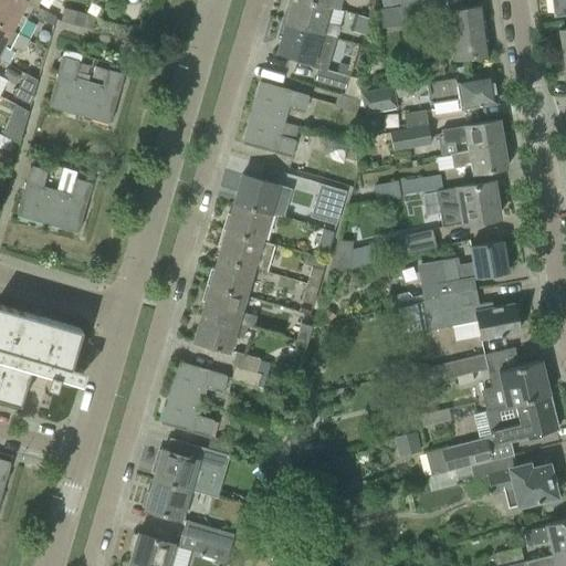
[(0,0),(0,23),(17,32),(31,3),(25,1),(23,0),(0,0)]
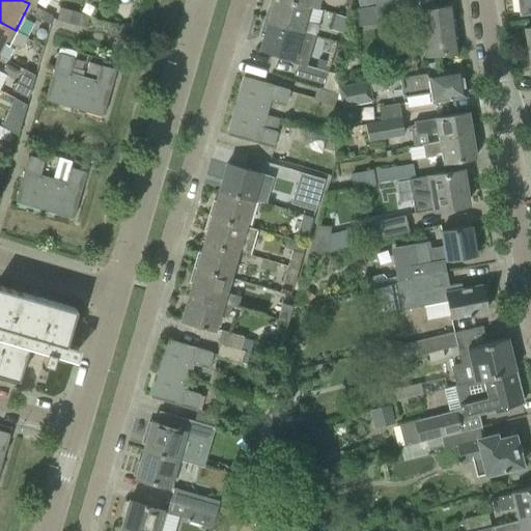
[(307,21),(311,7),(311,5),(307,4),(291,0),(274,0),(271,11),(269,11),(264,22),(267,23),(300,32),(303,32),(314,35),(317,24),(307,21)]
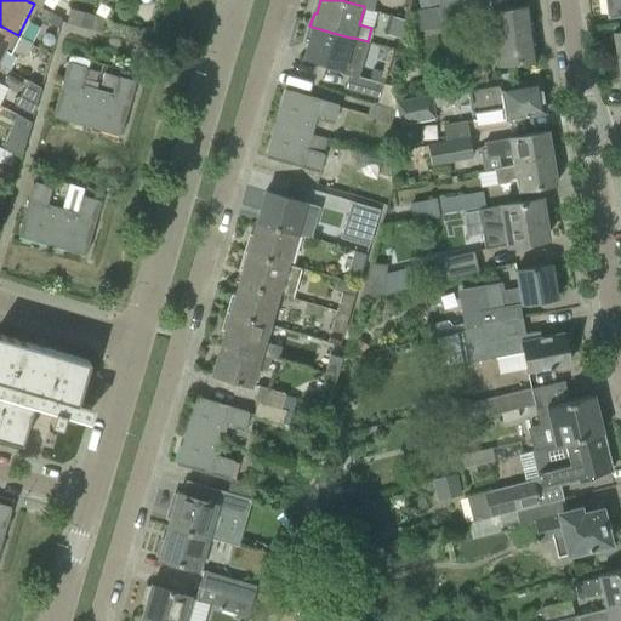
[(371,10),(372,0),(341,0),(359,5),(364,6),(364,9),(371,10)]
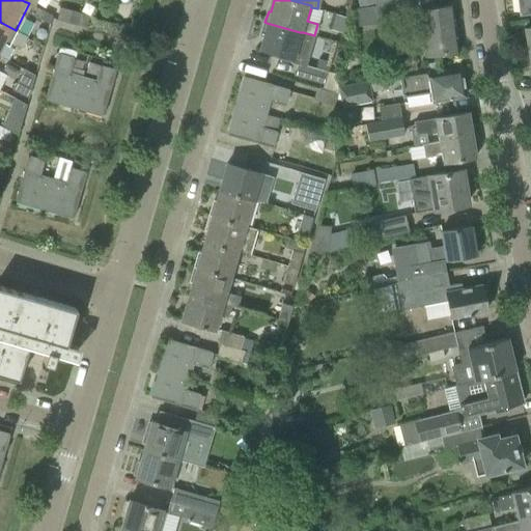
[(451,4),(435,6),(434,0),(380,0),(374,1),(376,22),(396,19),(396,14),(418,9),(424,56),(457,52),(451,4)]
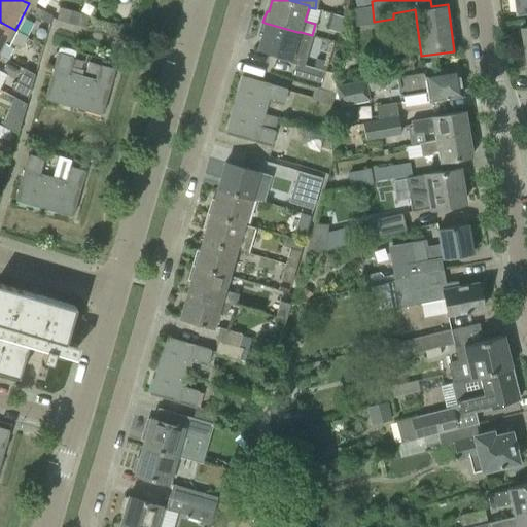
[(526,0),(513,0),(515,13),(526,11),(526,0)]
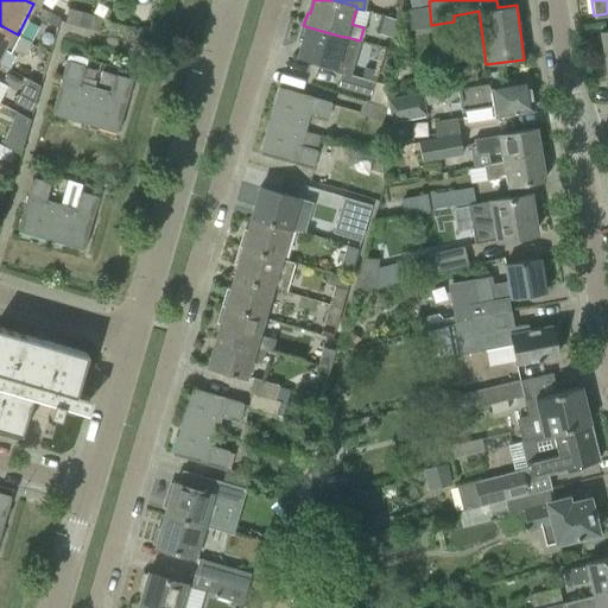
[(382,16),(378,32),(393,37),(398,20),(382,16)]
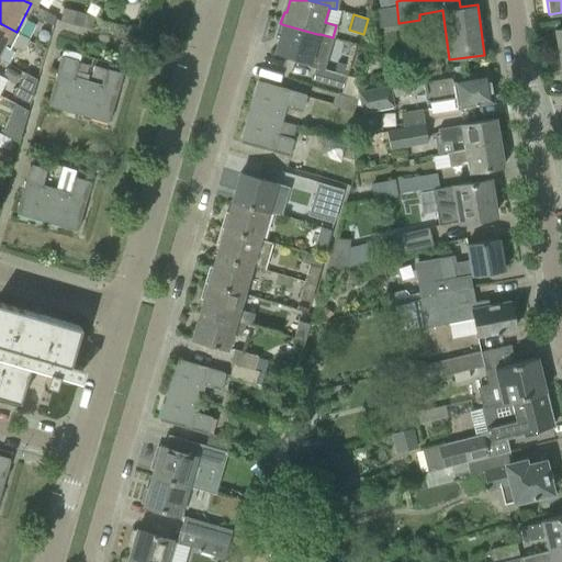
[(9,47),(17,32),(0,23),(0,49),(3,44),(9,47)]
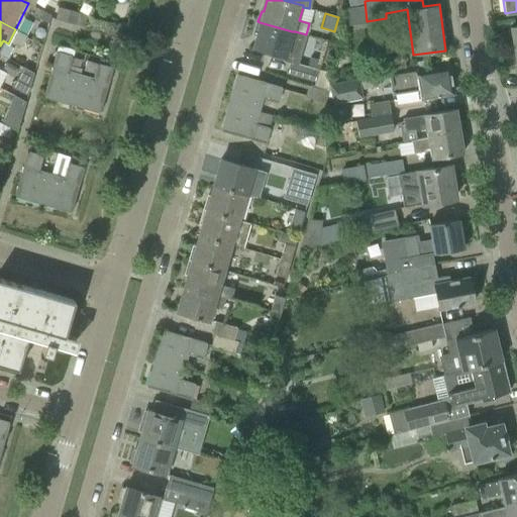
[(289,56),(295,31),(292,31),(260,22),(255,36),(254,41),(253,41),(252,43),(272,48),(271,53),(290,59),(286,74),(314,82),(318,70),(296,63),(297,58),(289,56)]
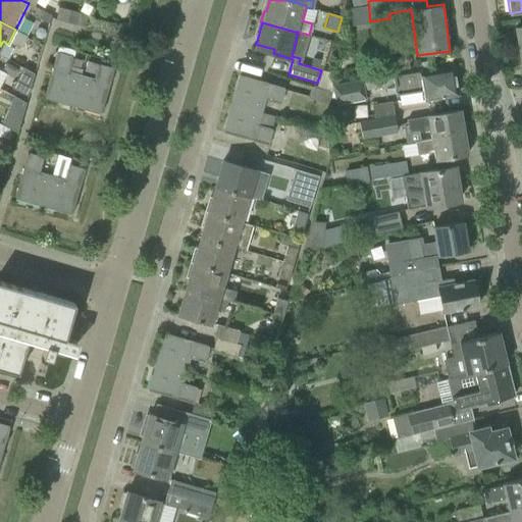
[(81,75),(80,75),(82,69),(80,68),(83,60),(72,56),(74,51),(58,45),(56,51),(43,97),(44,98),(45,96),(60,100),(61,95),(73,98),(71,103),(72,104),(81,75)]
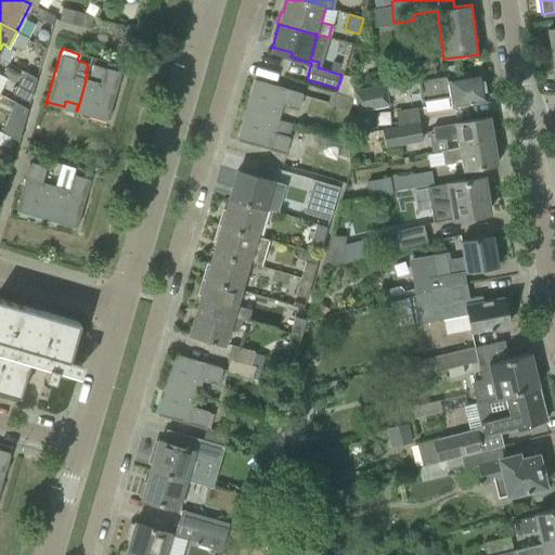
[(105,68),(103,67),(99,84),(86,80),(77,111),(79,104),(91,108),(90,114),(106,118),(105,120),(106,120),(120,73),(119,72),(119,74),(104,69),(105,68)]
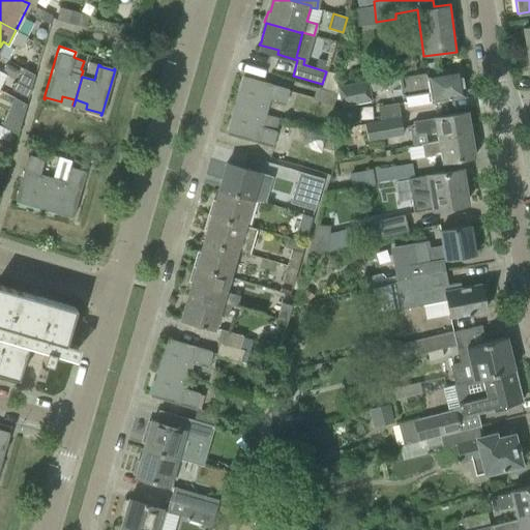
[(459,67),(439,71),(428,72),(428,69),(399,75),(400,84),(402,97),(430,92),(431,100),(464,95),(459,67)]
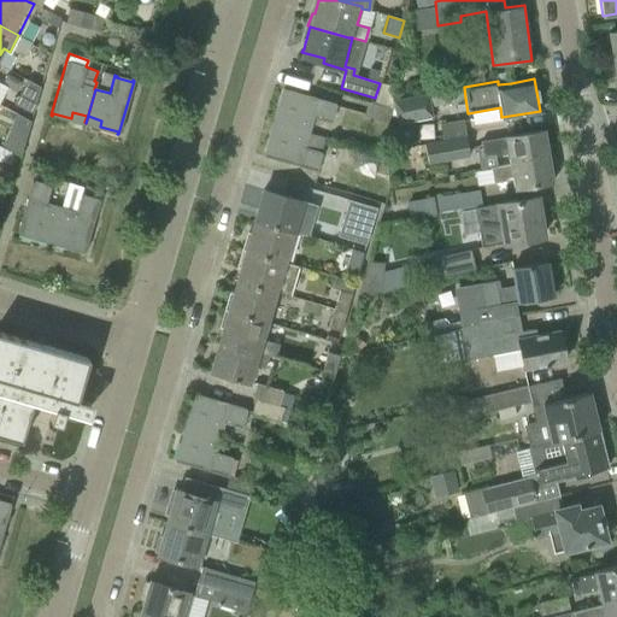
[(33,112),(40,87),(28,80),(15,104),(33,112)]
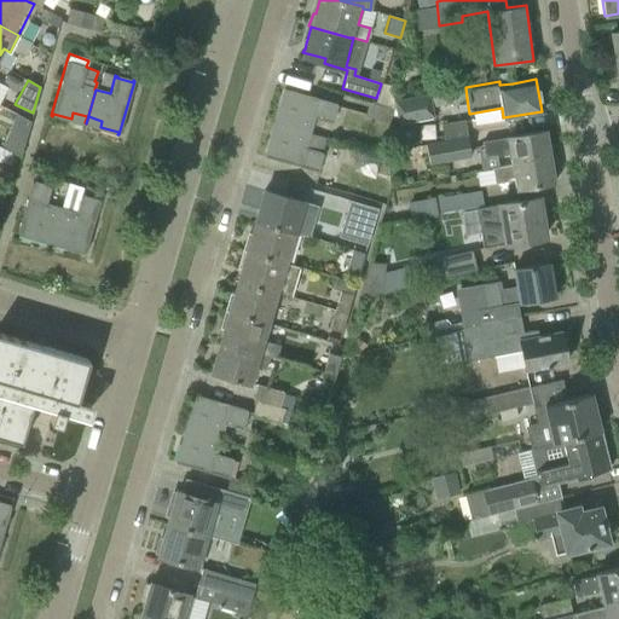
[(336,104),(306,96),(283,88),(283,90),(285,91),(279,109),(287,110),(282,125),(276,122),(276,123),(310,133),(313,119),(330,123),(336,104)]
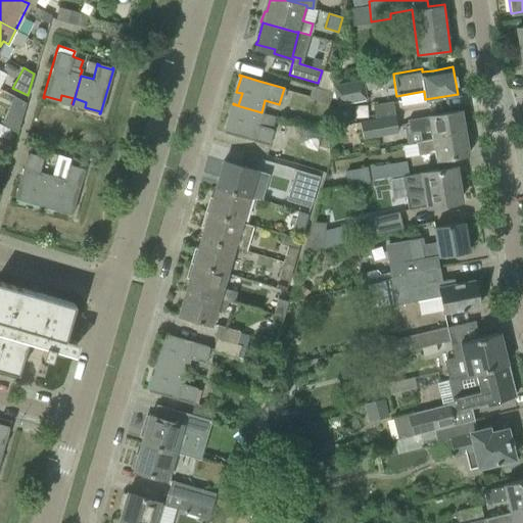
[(348,102),(366,99),(365,92),(377,90),(377,88),(384,86),(382,76),(363,80),(332,85),(339,123),(351,121),(348,102)]
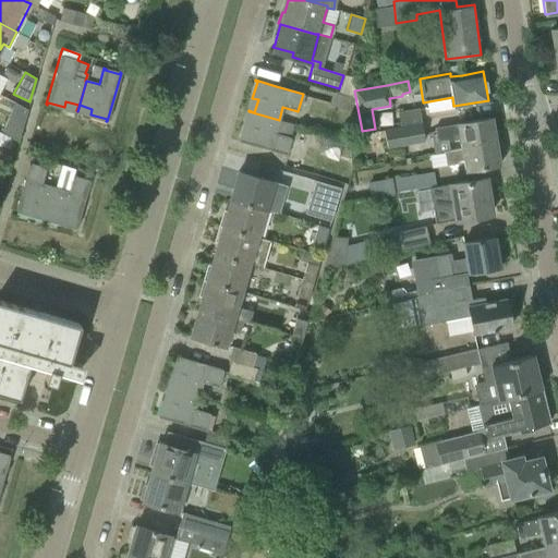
[(354,98),(332,93),(328,106),(351,111),(354,98)]
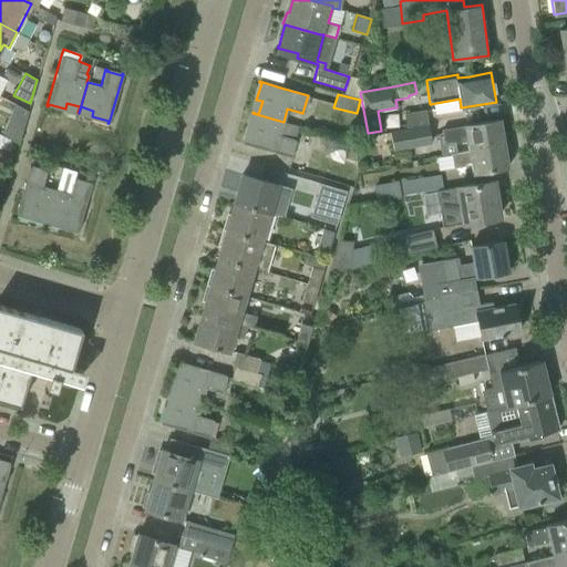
[(16,104),(2,134),(19,143),(28,111),(16,104)]
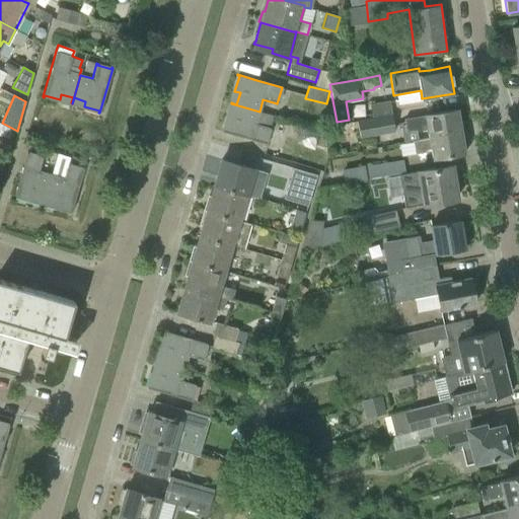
[(255,124),(260,112),(231,103),(236,105),(233,117),(227,116),(223,130),(221,130),(221,131),(265,144),(270,128),(255,124)]
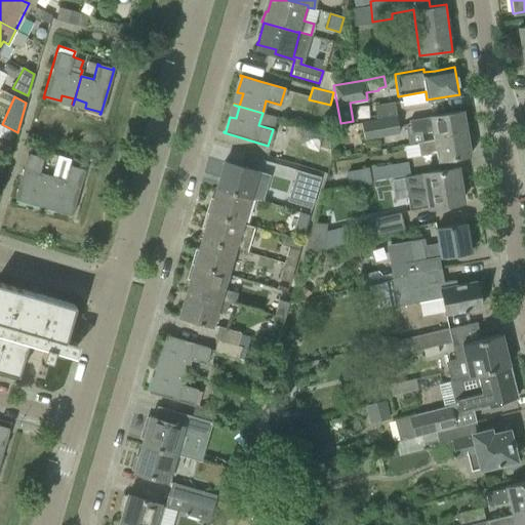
[(462,111),(442,114),(408,120),(409,126),(405,127),(408,144),(418,143),(434,138),(433,134),(466,128),(462,111)]
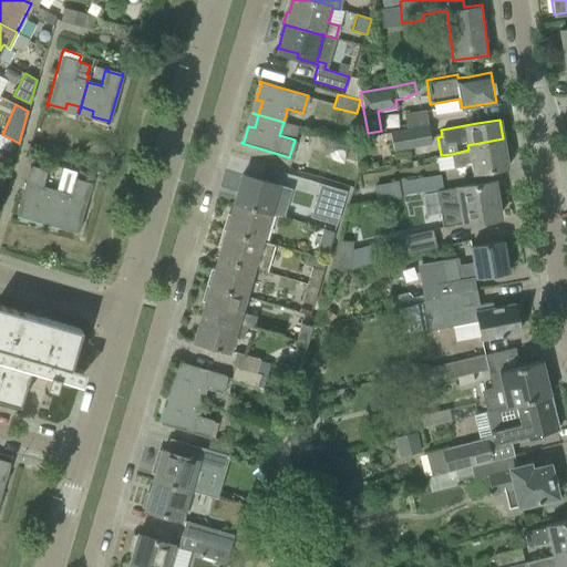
[(431,144),(428,125),(389,132),(392,151),(431,144)]
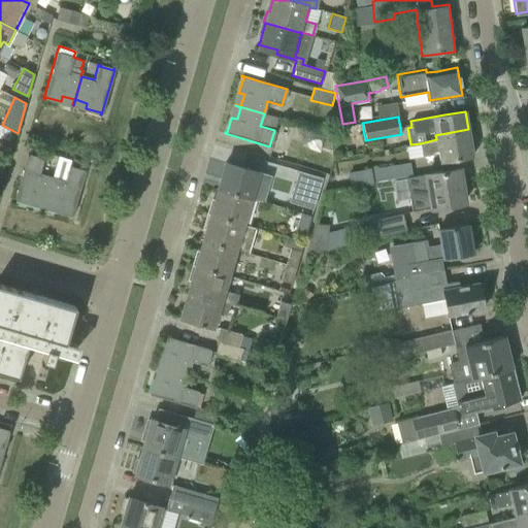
[(357,132),(355,122),(342,124),(339,135),(357,132)]
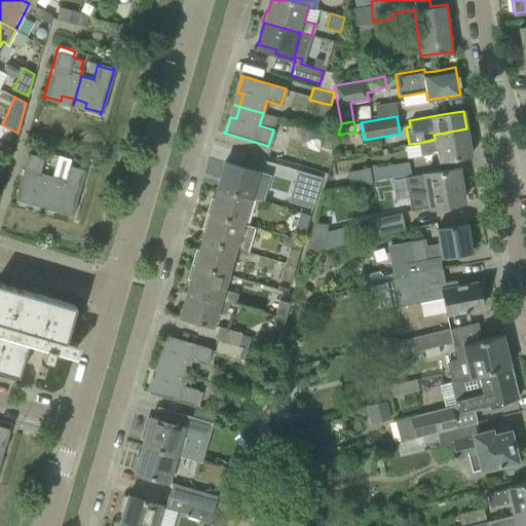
[(471,155),(466,128),(434,135),(435,139),(419,143),(421,155),(431,153),(431,151),(437,150),(439,160),(471,155)]
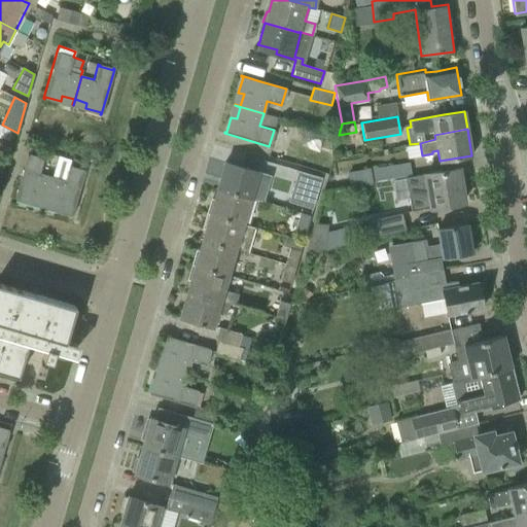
[(43,206),(51,177),(39,174),(43,159),(42,157),(42,160),(28,155),(29,154),(28,153),(13,200),(15,200),(15,198),(31,203),(33,197),(44,201),(42,206),(43,206)]
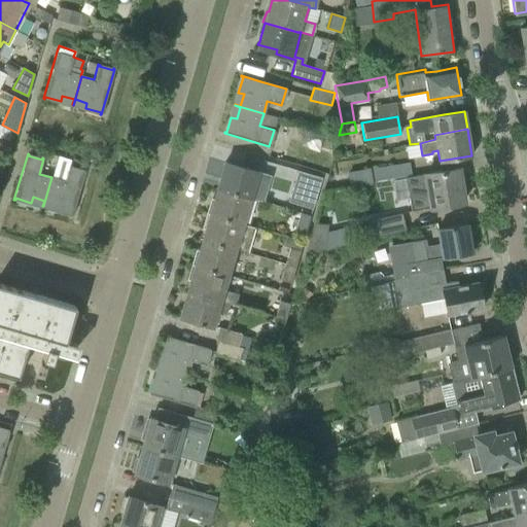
[(256,171),(251,170),(247,169),(248,168),(244,167),(244,168),(224,163),(224,164),(217,188),(249,198),(259,201),(262,189),(252,186),(256,171)]
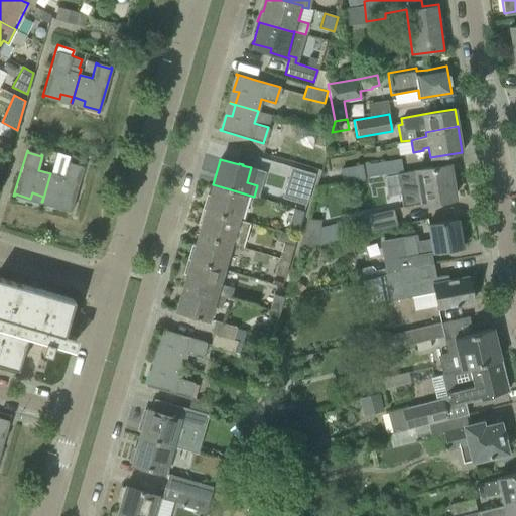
[(365,178),(403,172),(401,159),(340,168),(343,183),(365,180),(365,178)]
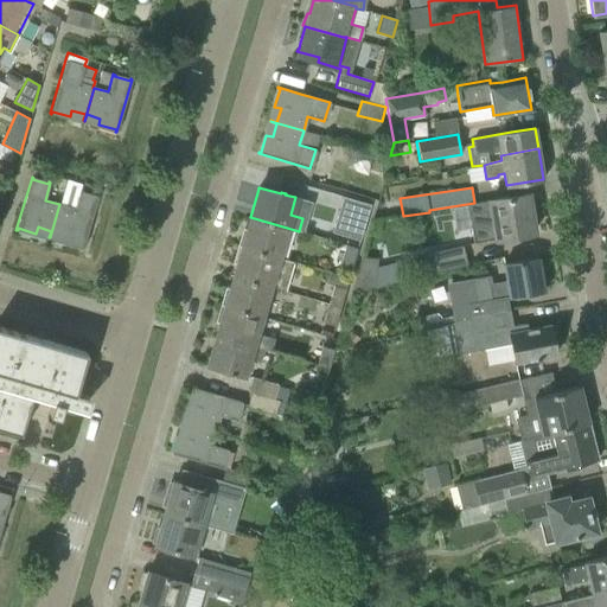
[(74,209),(59,204),(50,237),(51,237),(52,231),(65,235),(64,242),(82,247),(81,249),(83,249),(98,197),(96,196),(96,198),(81,193),(81,191),(80,191),(74,209)]
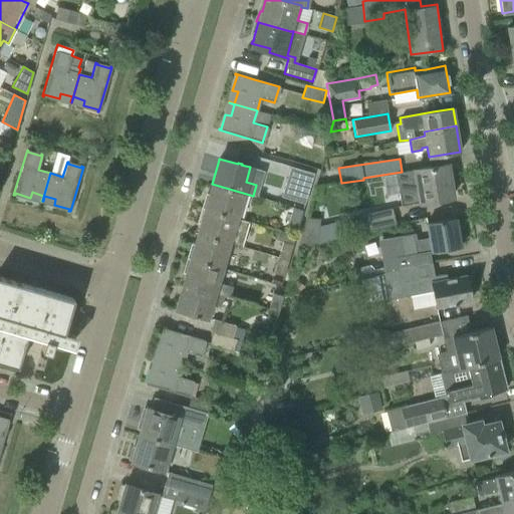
[(446,165),(426,168),(414,170),(418,189),(398,193),(401,206),(420,202),(420,203),(452,197),(446,165)]
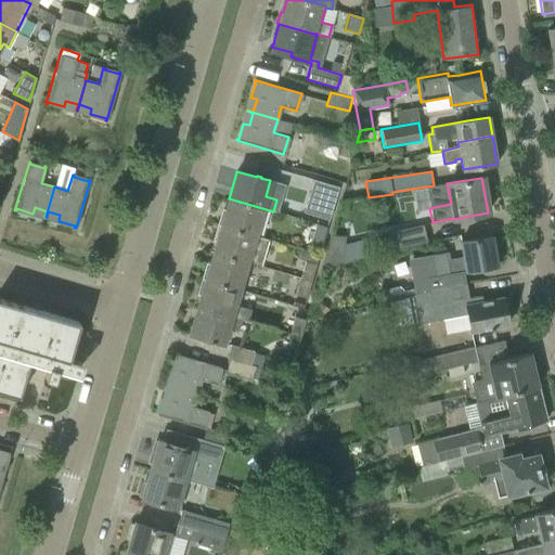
[(313,179),(304,211),(328,219),(338,186),(334,185),(314,180),(313,179)]
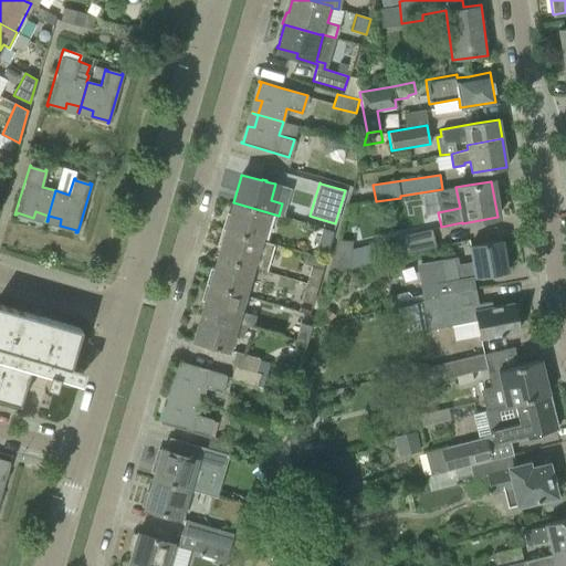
[(259,240),(260,239),(268,212),(233,202),(226,230),(259,240)]
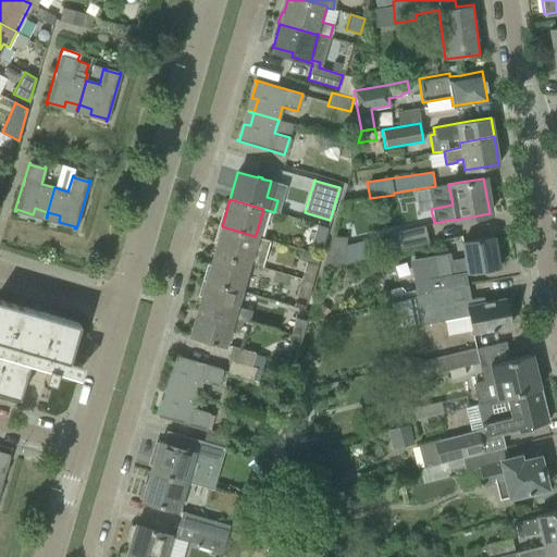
[(323,245),(329,227),(317,224),(312,242),(323,245)]
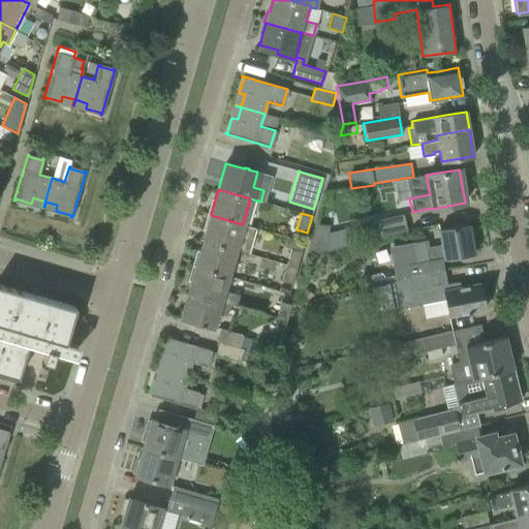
[(403,214),(373,221),(377,238),(407,230),(403,214)]
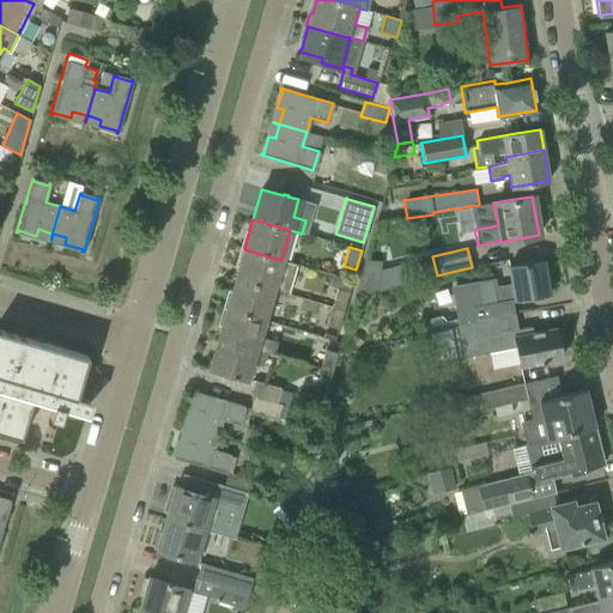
[(297,265),(281,259),(280,260),(244,249),(236,279),(272,290),(272,289),(287,295),(297,265)]
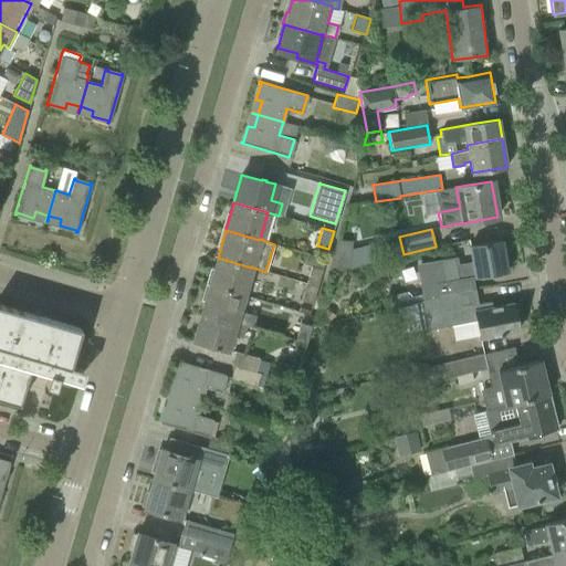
[(337,240),(327,273),(348,268),(352,240),(337,240)]
